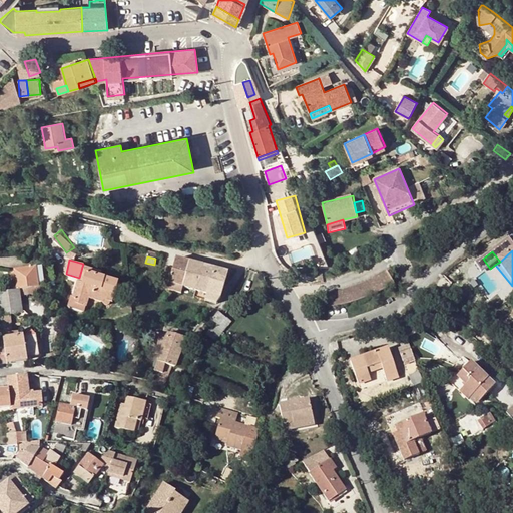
[(174,269),(169,284),(183,288),(190,263),(176,260),(174,269)]
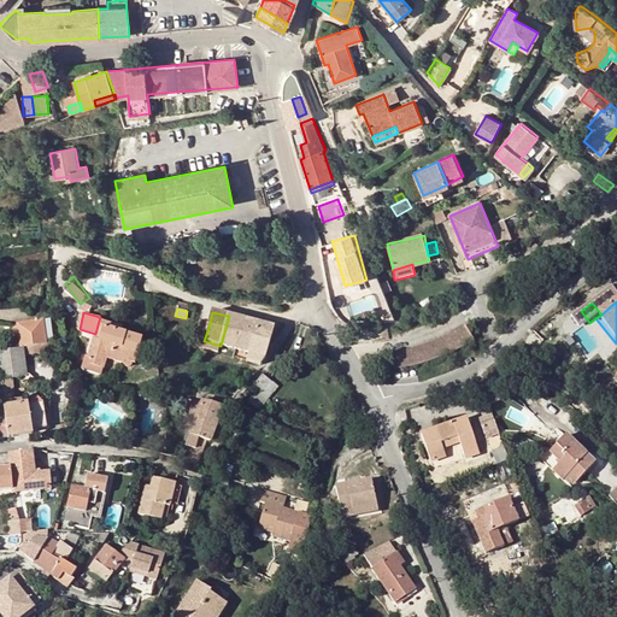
[(229,316),(221,346),(236,350),(244,321),(229,316)]
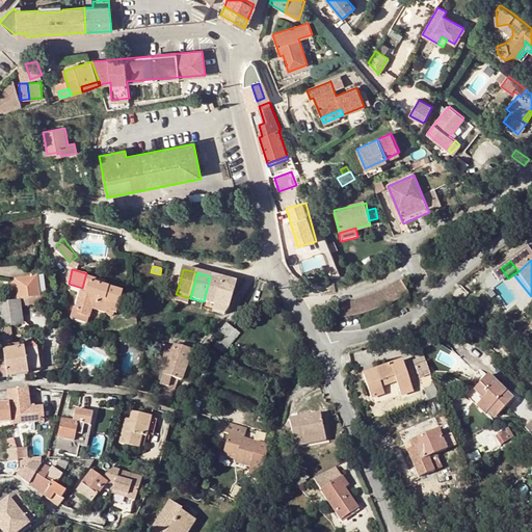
[(486,275),(479,282),(481,285),(489,278),(486,275)]
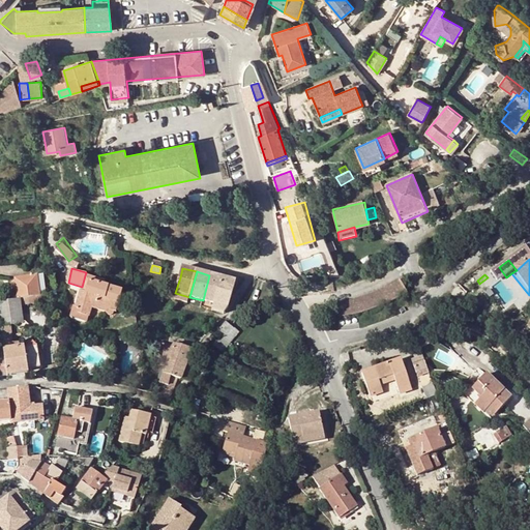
[(82,287),(80,291),(86,293),(89,282),(104,286),(105,282),(85,275),(82,287)]
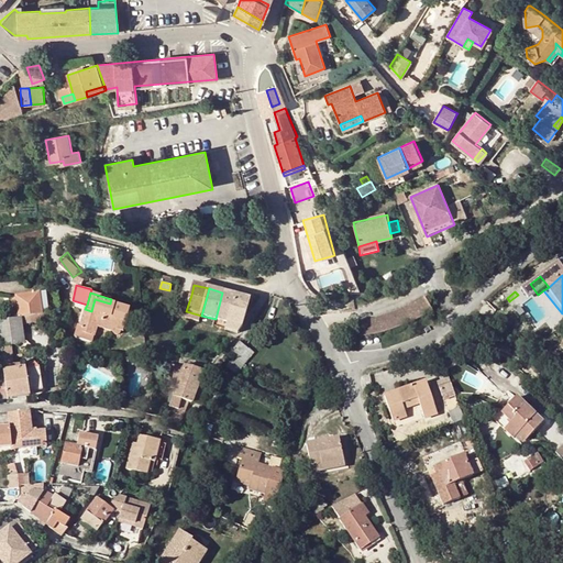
[(184,293),(178,309),(186,311),(191,295),(184,293)]
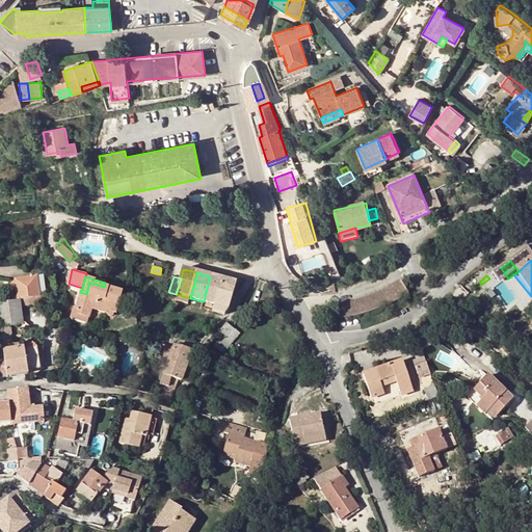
[(236,284),(210,276),(204,301),(215,304),(230,309),(236,284)]
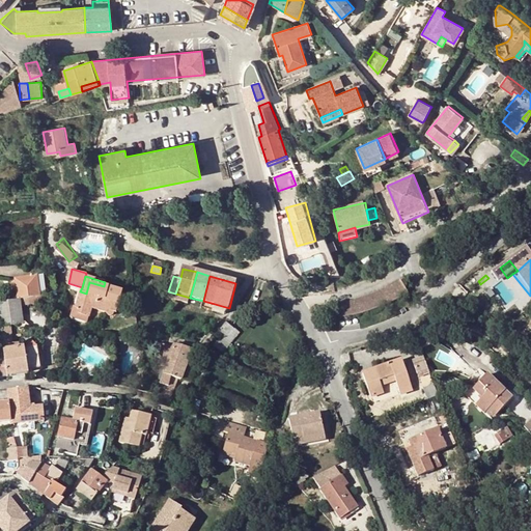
[(18,301),(21,301),(40,298),(40,296),(38,278),(38,277),(16,280),(17,287),(17,292),(18,301)]
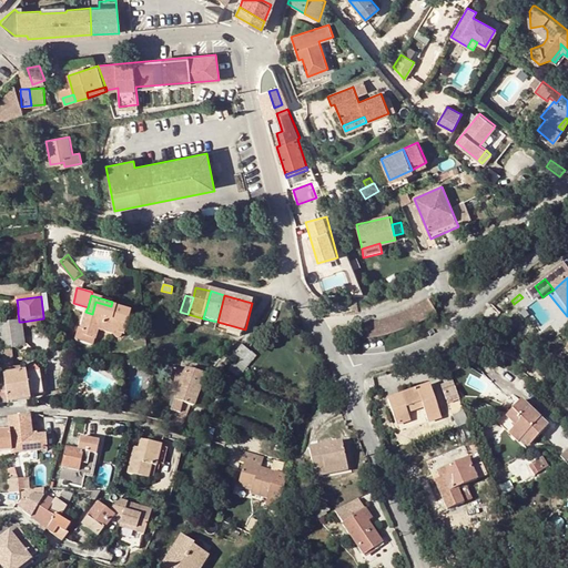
[(375,324),(362,326),(364,336),(365,343),(389,336),(402,332),(408,328),(416,325),(425,321),(433,317),(437,313),(429,298),(424,303),(419,305),(418,305),(415,307),(407,312),(401,314),(395,317),(387,321),(381,322),(379,323),(375,324)]
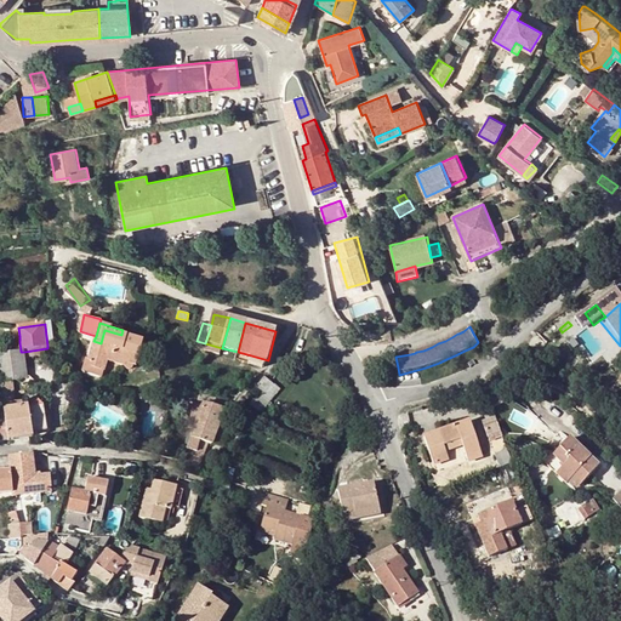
[(143,341),(121,335),(104,330),(101,343),(93,341),(89,359),(93,360),(91,368),(104,371),(107,362),(124,366),(126,370),(129,370),(131,370),(134,366),(136,368),(143,341)]
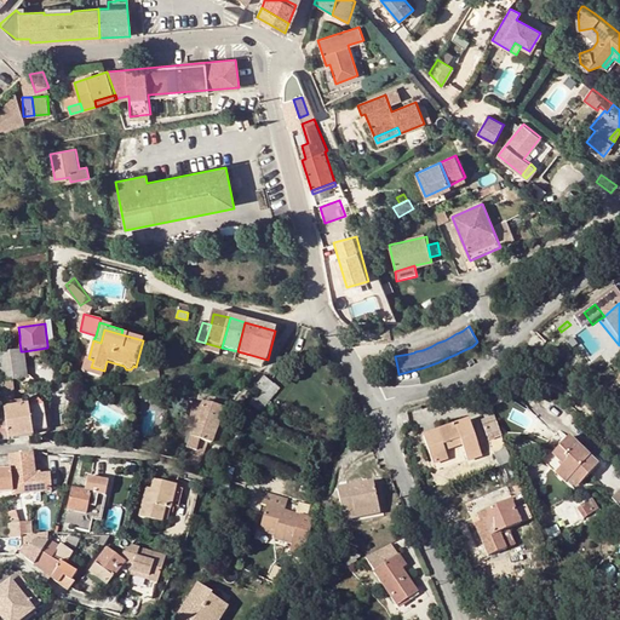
[(222,348),(205,343),(204,350),(219,355),(222,348)]
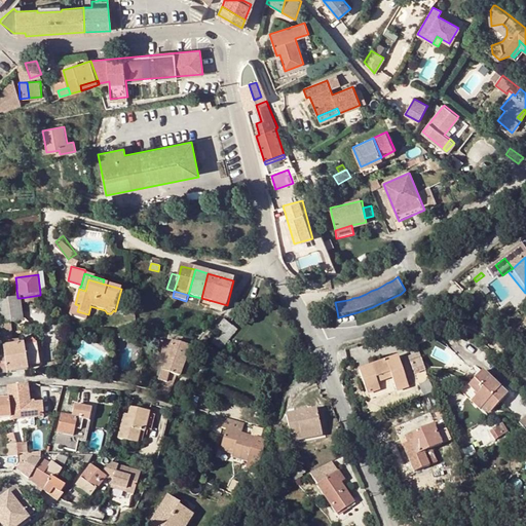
[(22,303),(41,301),(40,295),(21,298),(22,303)]
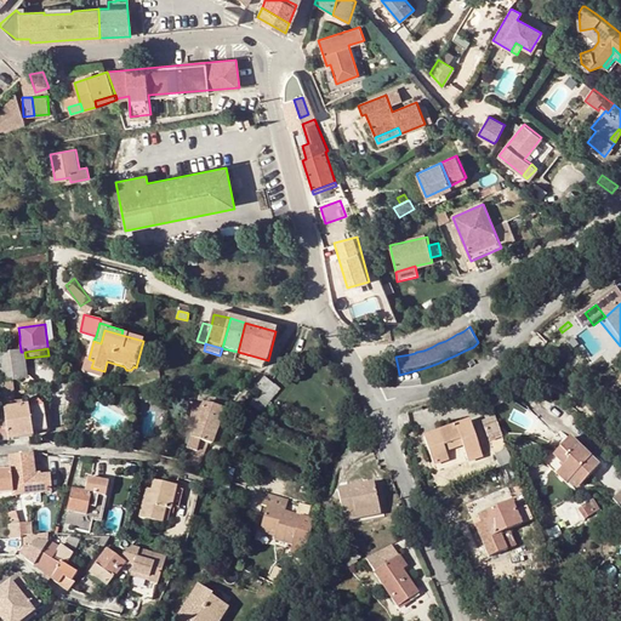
[(28,380),(26,358),(24,352),(21,352),(0,354),(0,369),(3,383),(28,380)]
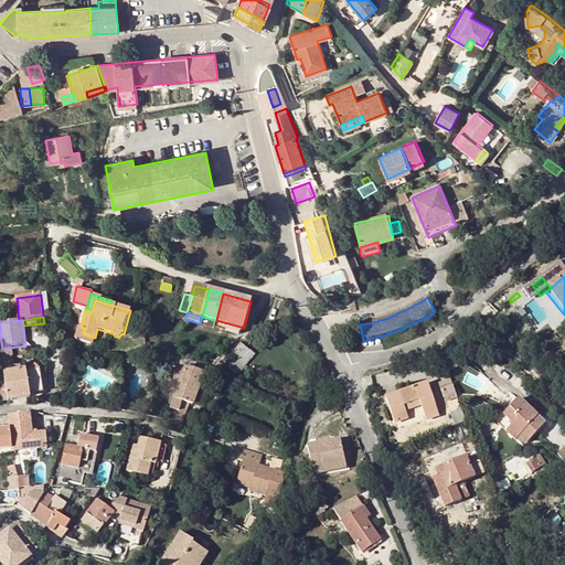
[(238,334),(244,328),(228,323),(226,331),(238,334)]
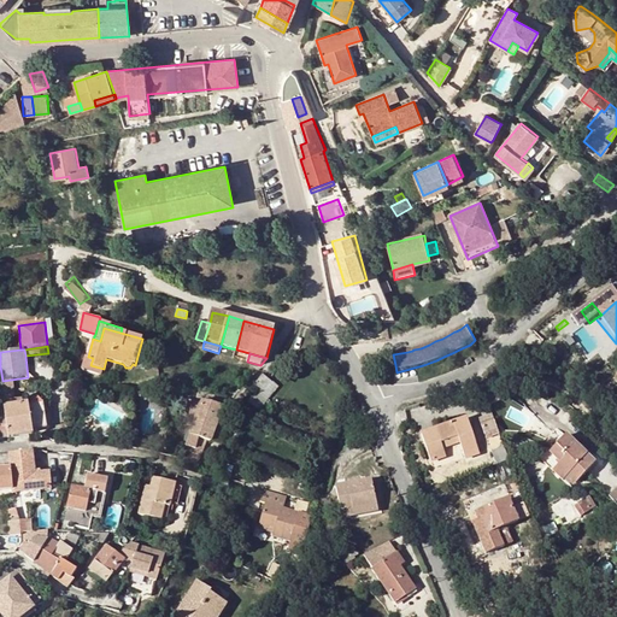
[(93,358),(88,357),(86,357),(82,369),(103,375),(104,369),(90,365),(93,358)]
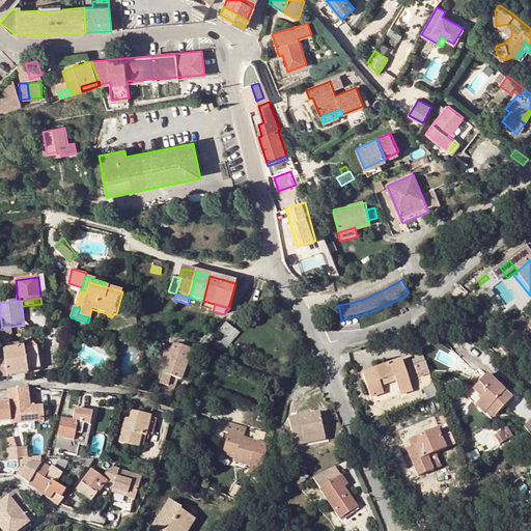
[(240,333),(229,325),(226,323),(219,331),(221,332),(219,335),(221,337),(214,345),(215,346),(219,350),(222,345),(224,347),(228,342),(230,344),(240,333)]
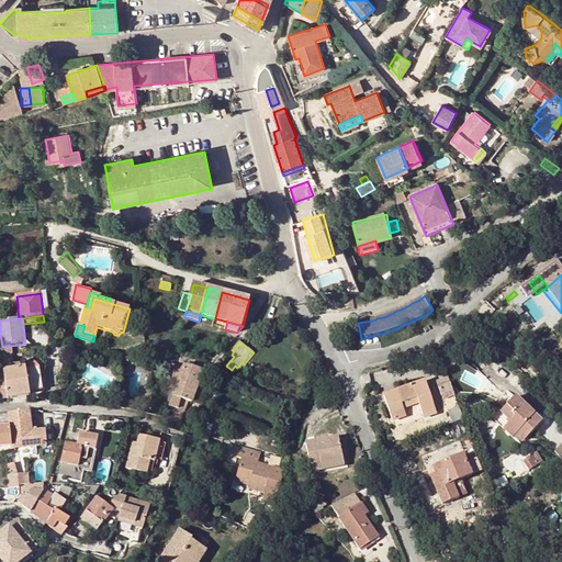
[(13,347),(2,348),(3,356),(4,371),(15,370),(14,364),(13,347)]
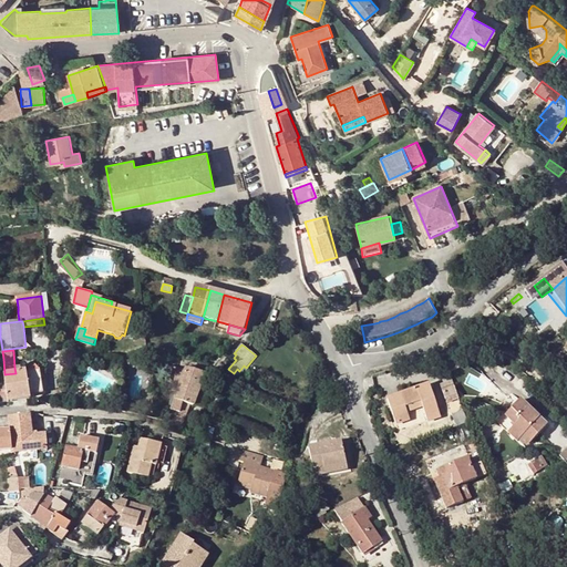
[(237,369),(234,373),(238,378),(246,368),(244,366),(239,371),(237,369)]
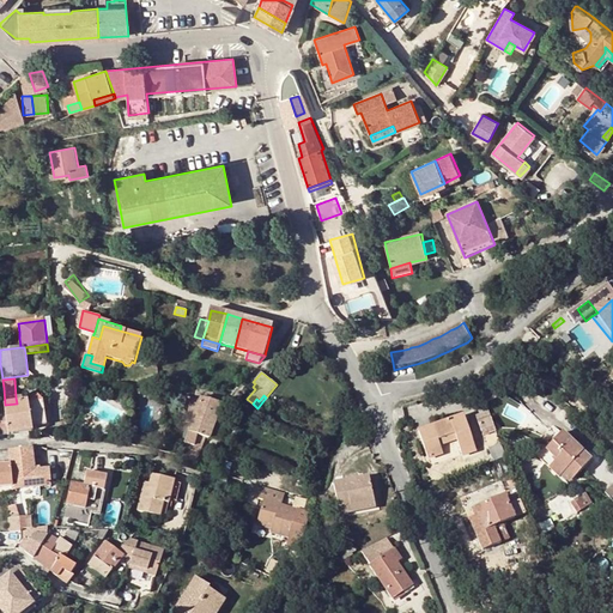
[(5,405),(10,435),(34,431),(40,430),(43,429),(46,428),(48,425),(49,423),(49,420),(47,400),(24,402),(24,396),(16,398),(17,404),(5,405)]
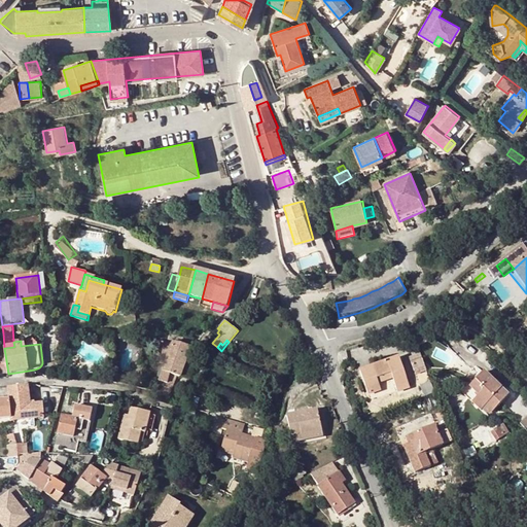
[(173,342),(168,357),(165,363),(153,396),(154,396),(161,398),(164,399),(165,395),(169,396),(173,385),(168,384),(171,375),(176,376),(180,377),(191,347),(173,342)]
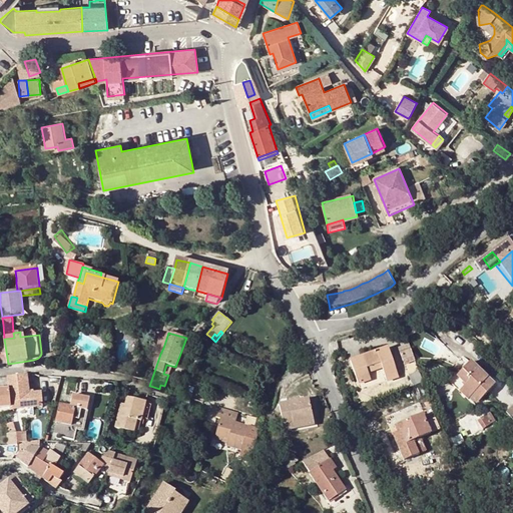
[(388,348),(350,361),(359,385),(371,381),(369,374),(383,369),(387,383),(398,379),(388,348)]
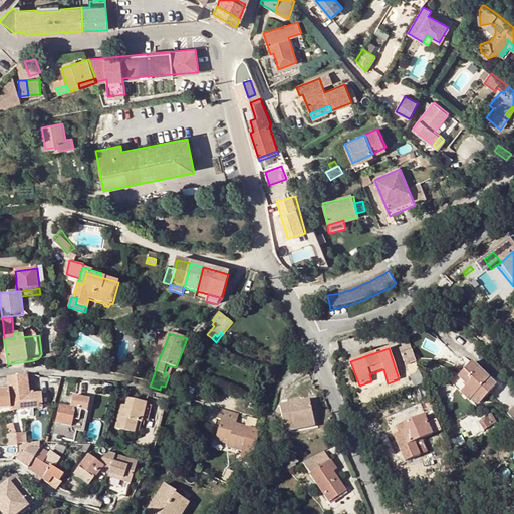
[(471,363),(458,377),(466,387),(461,393),(470,402),(476,395),(482,401),(495,387),(471,363)]
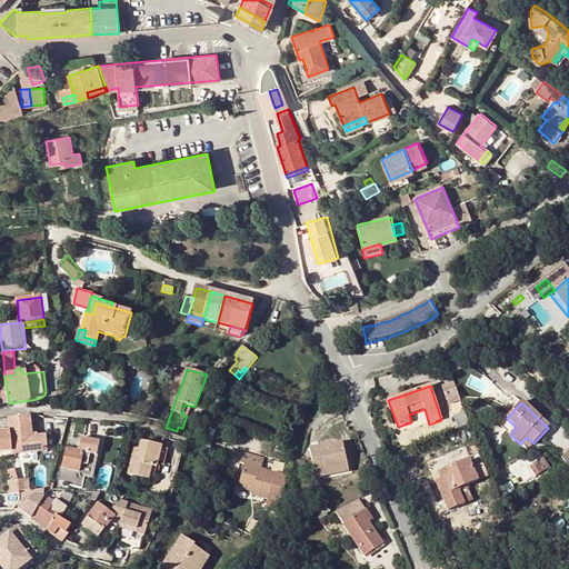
[(187,416),(190,406),(185,405),(181,415),(187,416)]
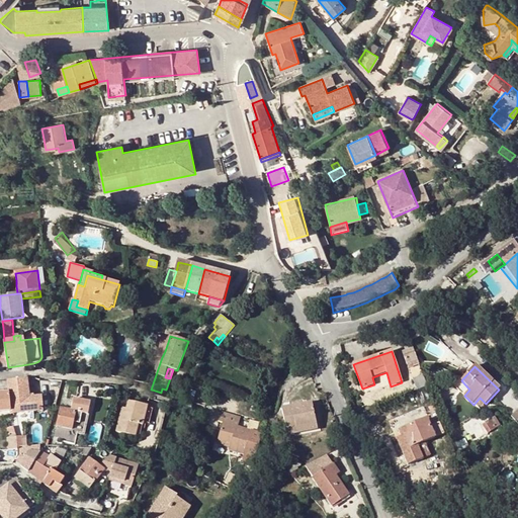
[(423,376),(417,379),(423,389),(428,387),(423,376)]
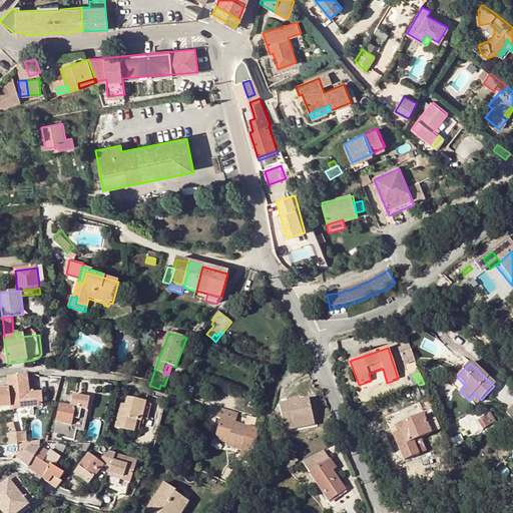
[(28,376),(9,378),(10,389),(11,389),(13,409),(45,407),(44,393),(30,394),(28,376)]
